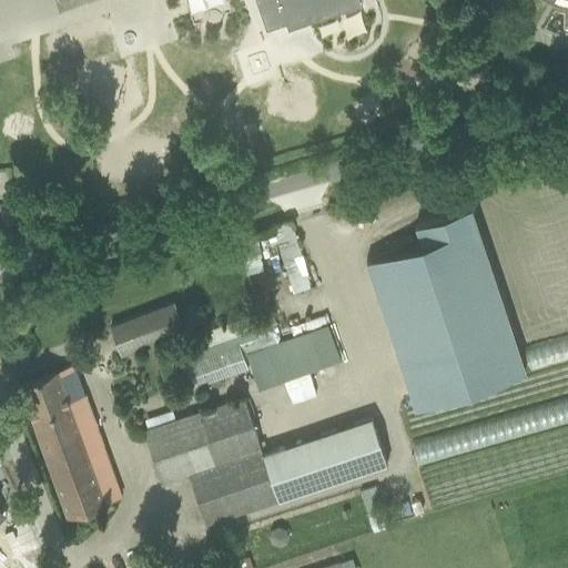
[(254,0),(265,30),(285,23),(287,30),(361,6),(358,0),(254,0)]
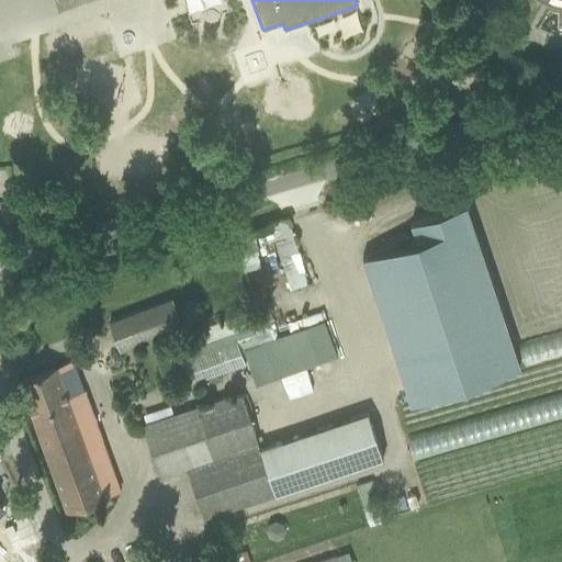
[(416,239),(361,258),(411,403),(518,368),(464,205),(411,223),(416,239)]
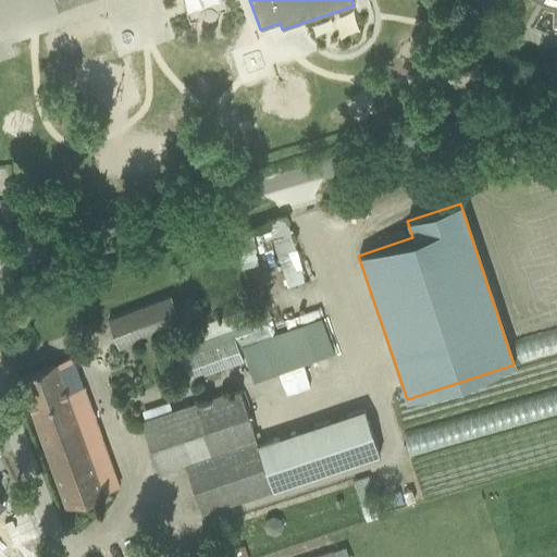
[(283,260),(299,252),(284,214),(267,222),(283,260)]
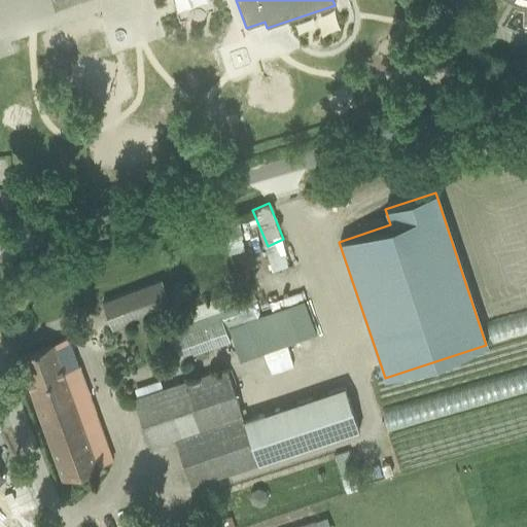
[(171,308),(167,300),(160,280),(102,302),(113,329),(171,308)]
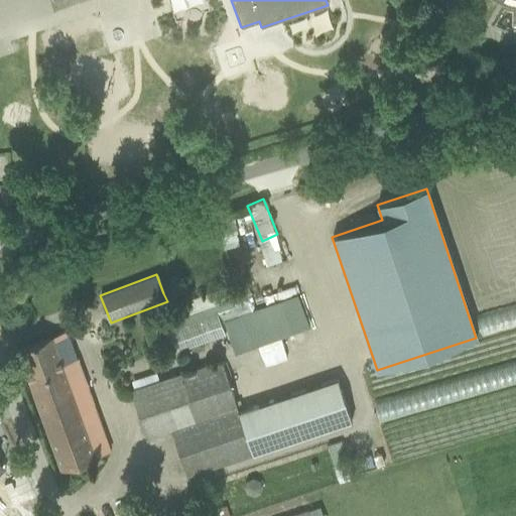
[(173,354),(225,335),(232,356),(309,328),(297,294),(237,316),(227,287),(153,313),(160,333),(165,331),(173,354)]
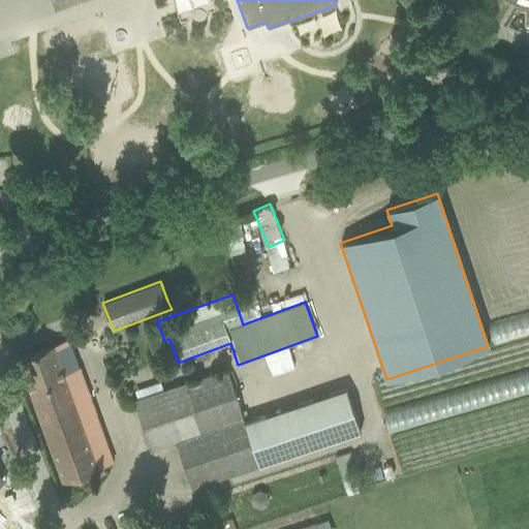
[(33,399),(84,379),(68,339),(18,356),(33,399)]
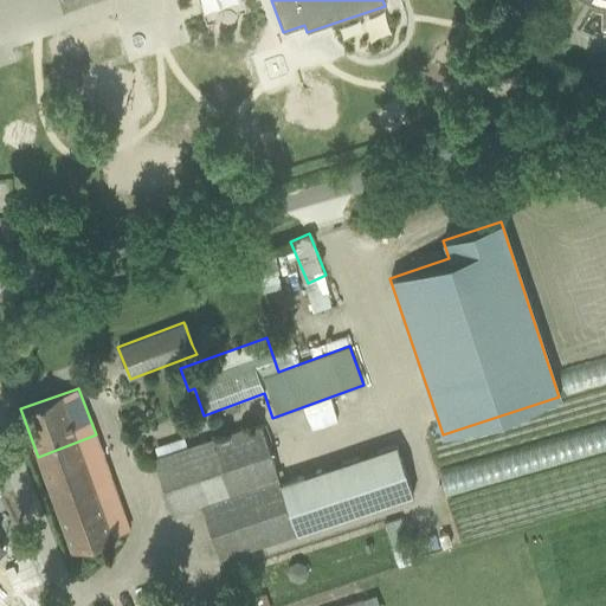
[(277,484),(257,424),(155,458),(173,515),(201,505),(219,559),(412,495),(395,445),(277,484)]
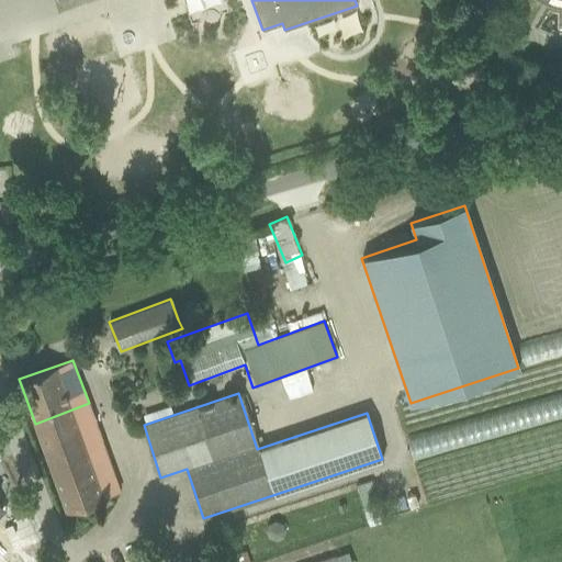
[(120,490),(89,403),(35,424),(66,509),(120,490)]
